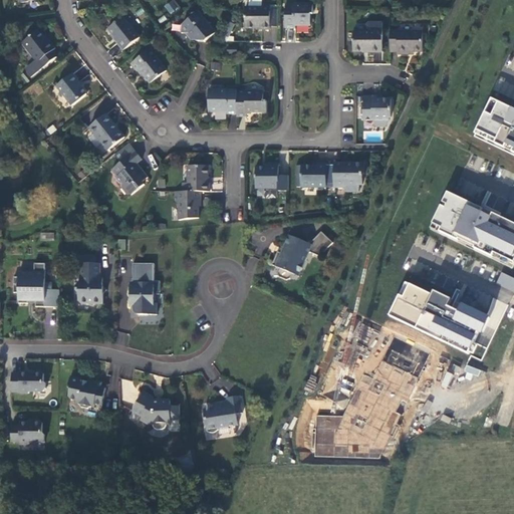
[(174,0),(173,0),(164,5),(169,14),(179,9),(174,0)]
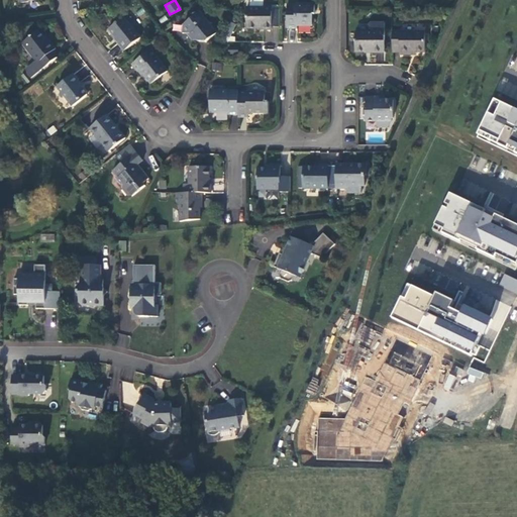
[(269,26),(269,2),(262,2),(262,5),(245,6),(245,25),(262,25),(262,26),(269,26)]
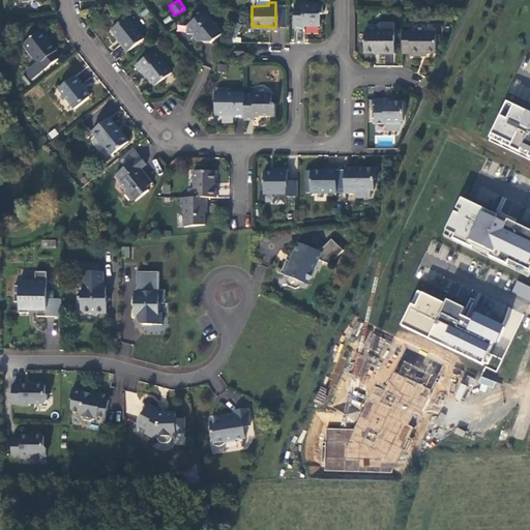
[(319,2),(292,2),(292,25),(302,25),(302,22),(317,22),(317,10),(319,10),(319,2)]
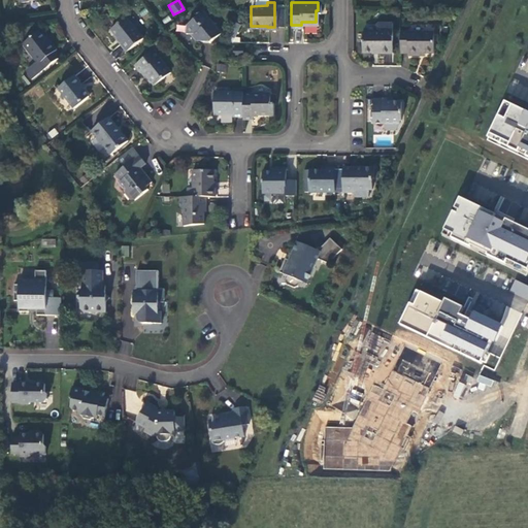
[(220,33),(202,11),(187,24),(184,33),(199,35),(200,41),(210,41),(220,33)]
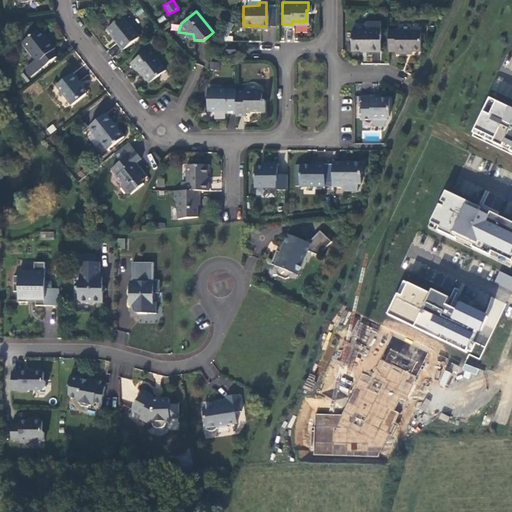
[(136,36),(121,18),(107,30),(114,40),(115,43),(120,50),(136,36)]
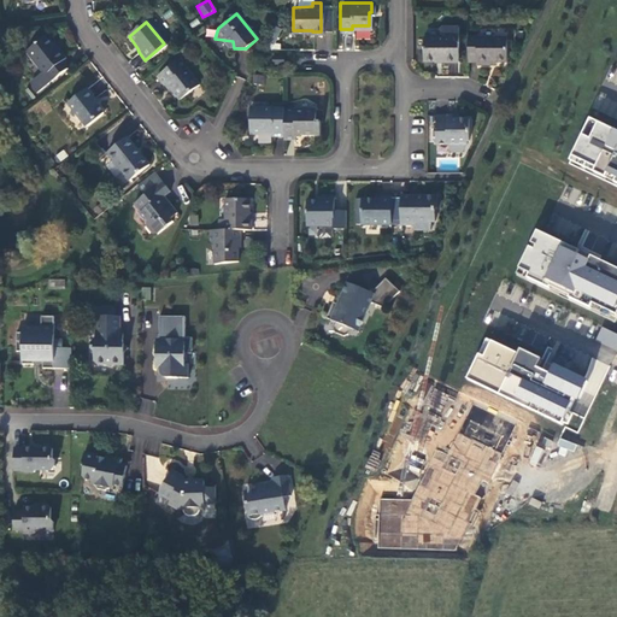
[(43,35),(22,52),(37,72),(40,76),(43,74),(47,78),(47,80),(65,66),(60,60),(62,59),(43,35)]
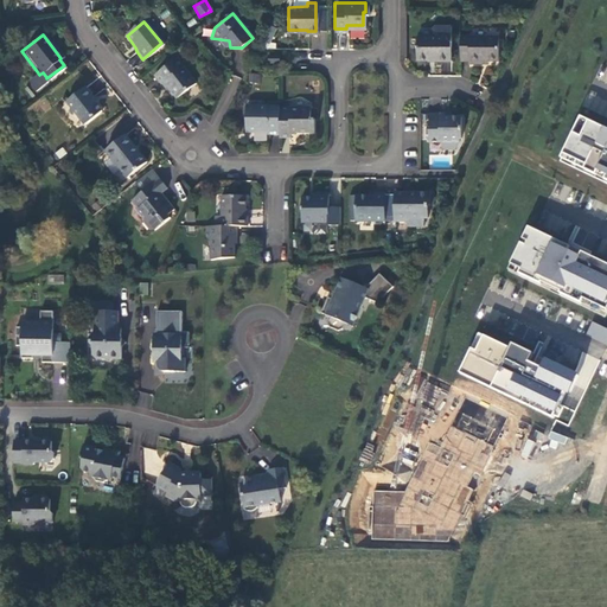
[(449,34),(416,34),(416,58),(448,58),(449,34)]
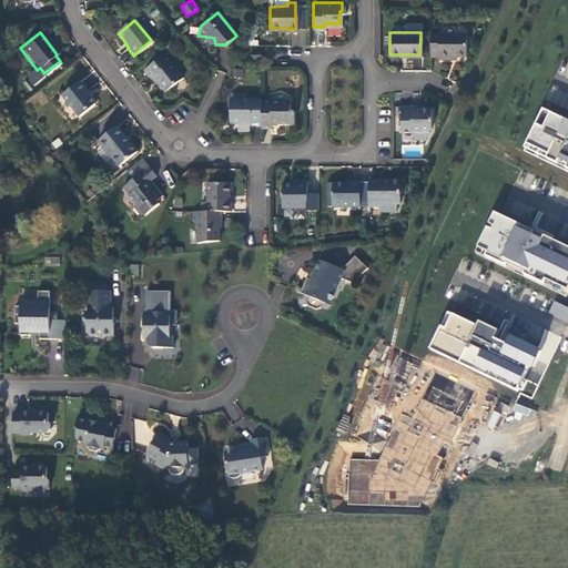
[(464,32),(426,32),(426,54),(437,54),(437,57),(448,57),(448,54),(465,54),(464,32)]
